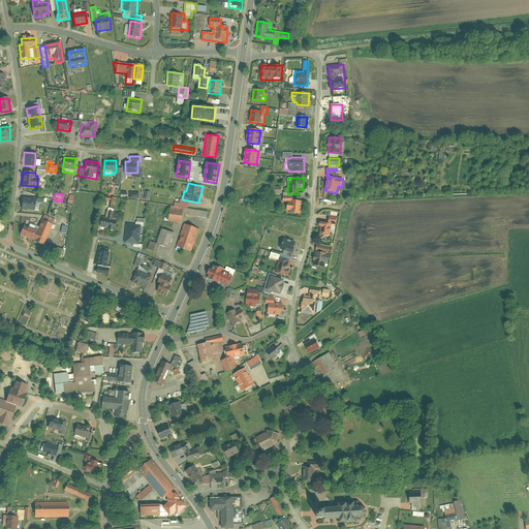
[(117,198),(105,196),(103,206),(110,208),(114,208),(117,198)]
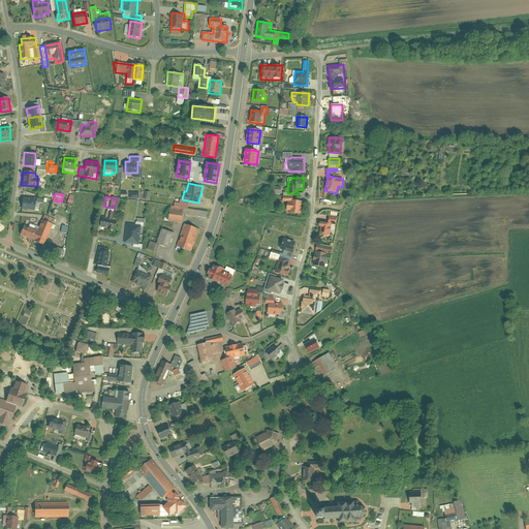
[(292,197),(283,196),(283,201),(287,203),(287,211),(289,211),(289,213),(302,214),(302,201),(292,200),(292,197)]
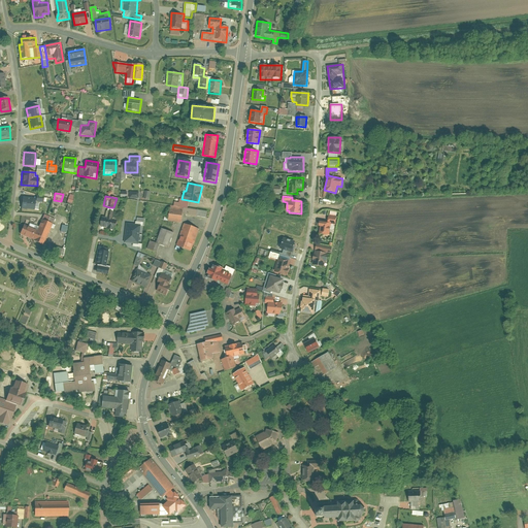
[(34,198),(22,197),(21,208),(33,209),(33,208),(34,202),(34,198)]
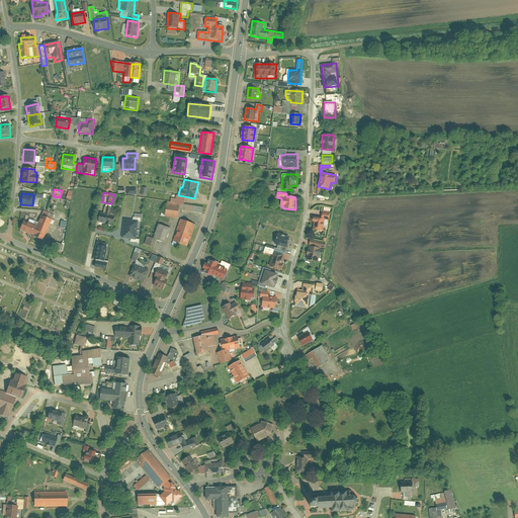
[(184,196),(178,195),(175,194),(175,198),(170,197),(169,201),(183,203),(184,196)]
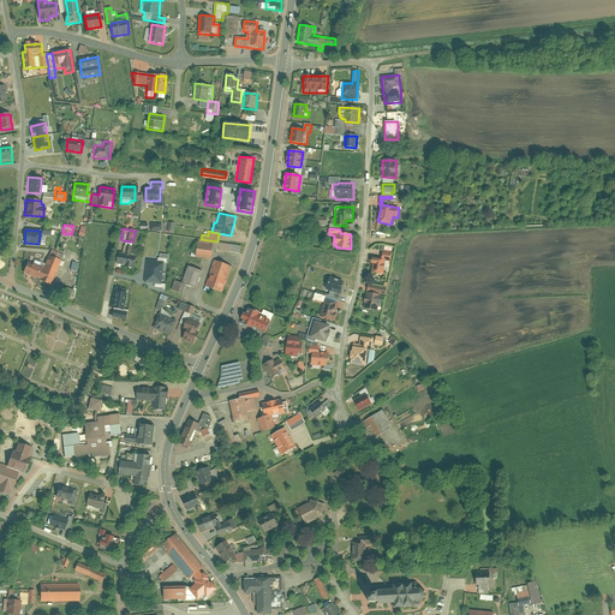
[(213,243),(198,240),(196,257),(210,260),(212,250),(213,243)]
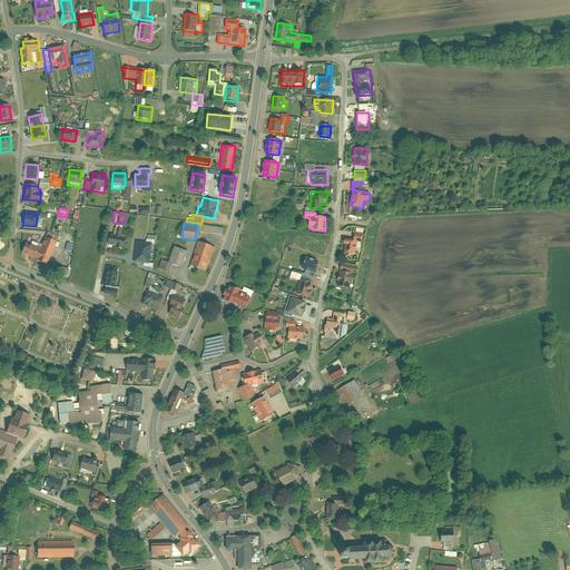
[(222,228),(197,225),(196,232),(220,235),(222,228)]
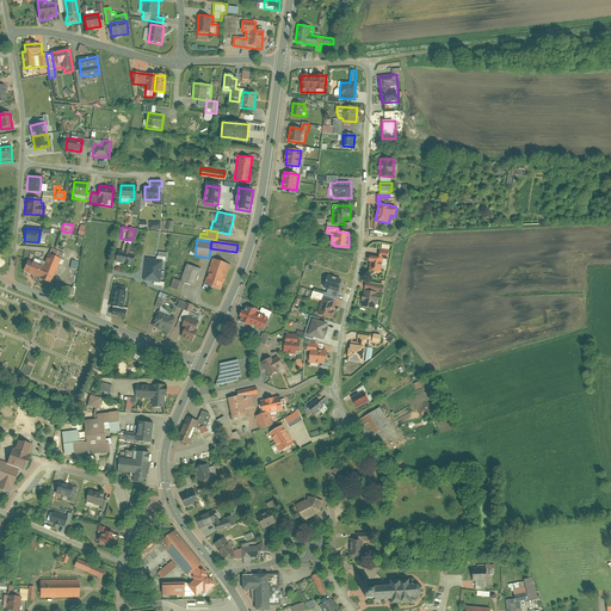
[(119,252),(117,261),(131,265),(135,253),(129,252),(130,245),(127,244),(124,253),(119,252)]
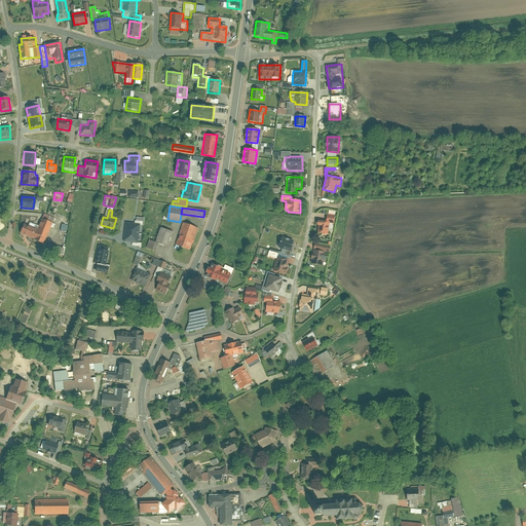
[(336,211),(329,210),(327,221),(317,220),(316,225),(320,226),(318,233),(328,234),(329,228),(332,229),(333,224),(334,224),(336,211)]
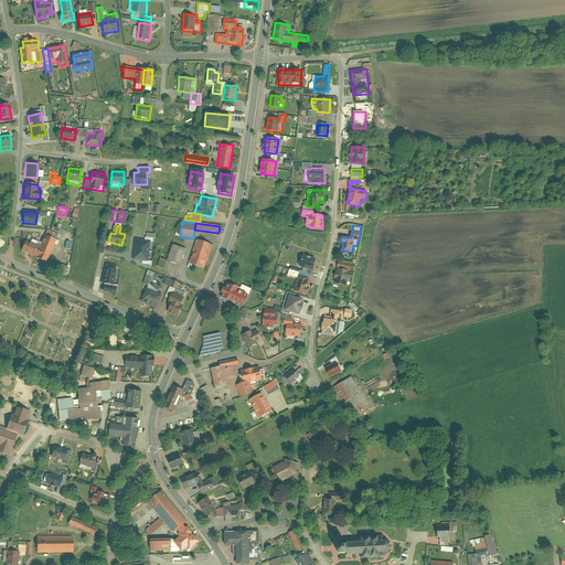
[(40,245),(24,238),(19,251),(46,262),(56,238),(45,234),(40,245)]
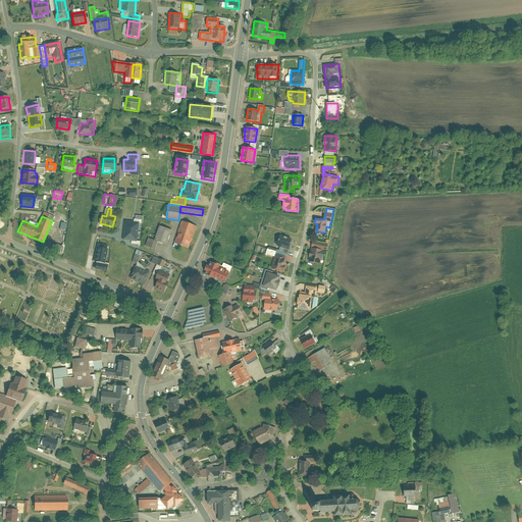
[(140,222),(124,220),(122,240),(138,242),(140,222)]
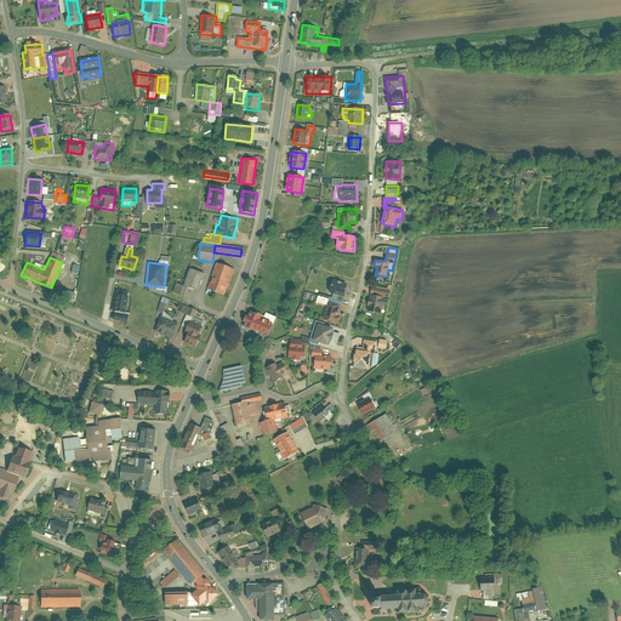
[(234,271),(216,263),(206,290),(224,296),(234,271)]
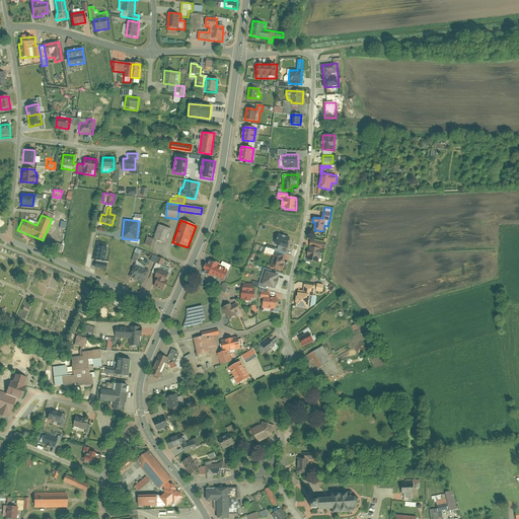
[(152,239),(147,236),(144,245),(153,248),(156,240),(164,243),(170,229),(158,224),(152,239)]
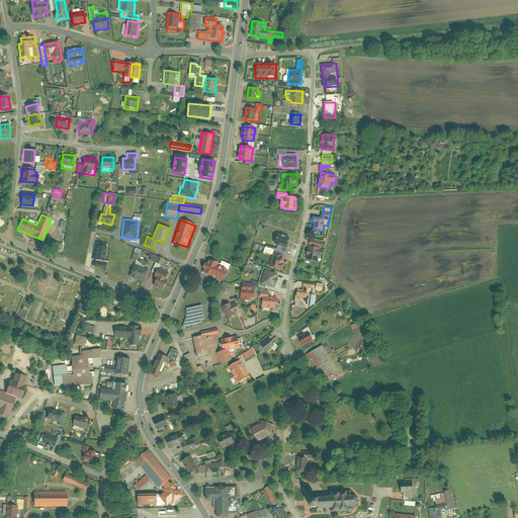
[(289,238),(277,234),(274,245),(286,248),(289,238)]
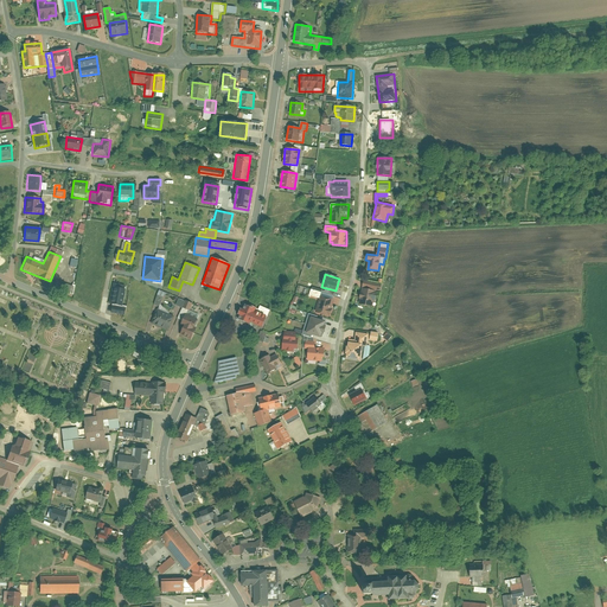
[(382,285),(364,281),(359,305),(374,307),(376,291),(381,292),(382,285)]
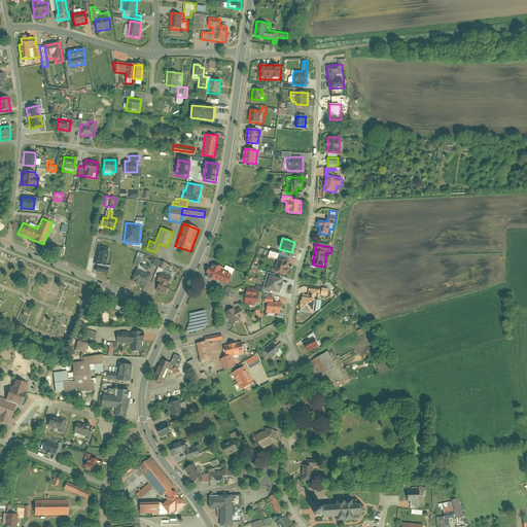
[(109,251),(98,249),(95,264),(106,267),(109,251)]
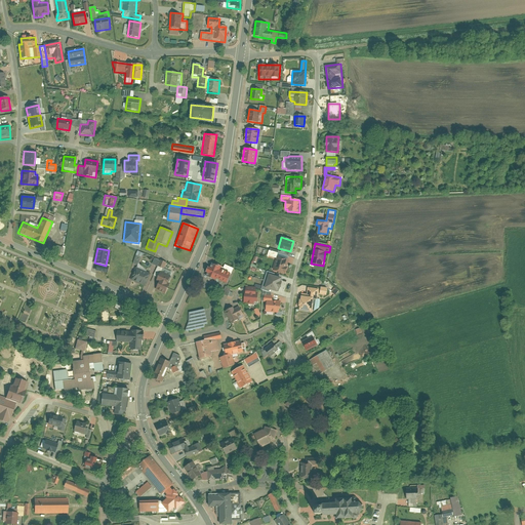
[(133,264),(138,266),(139,264),(144,253),(139,251),(138,251),(133,264)]
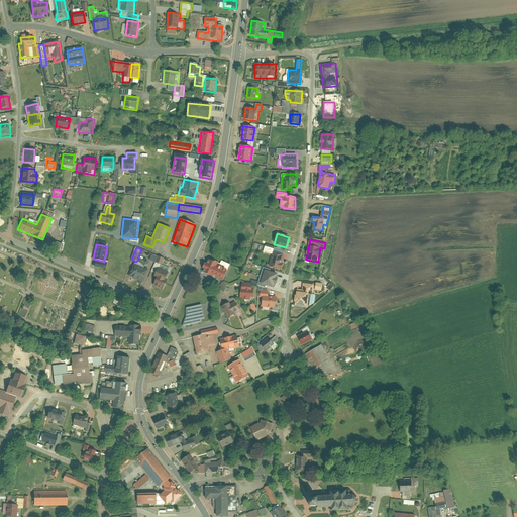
[(285,254),(273,250),(268,266),(281,270),(285,254)]
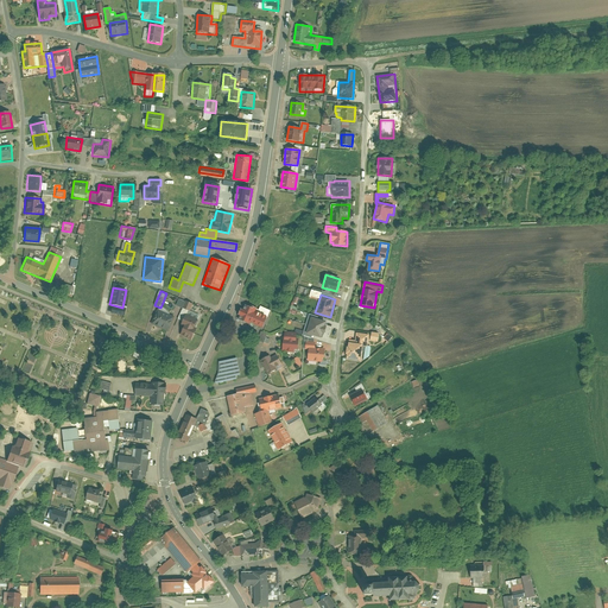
[(183,321),(181,325),(183,327),(178,336),(192,342),(196,335),(198,328),(195,327),(198,320),(197,318),(200,315),(189,310),(191,304),(185,302),(183,309),(178,318),(183,321)]
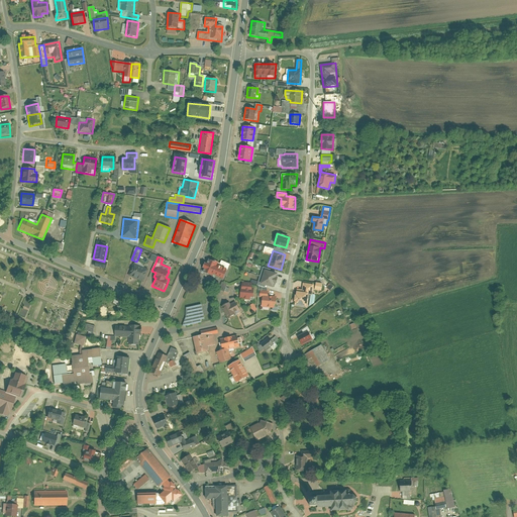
[(219,262),(209,259),(207,263),(204,261),(202,267),(205,268),(204,272),(211,275),(212,273),(222,277),(225,269),(223,269),(224,266),(218,264),(219,262)]
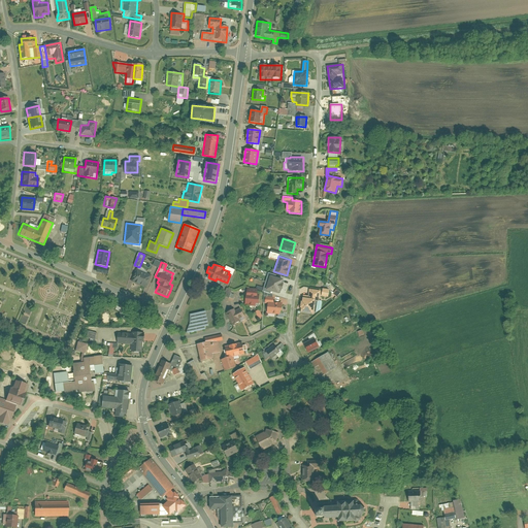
[(149,272),(140,265),(139,267),(133,281),(146,287),(152,274),(149,272)]
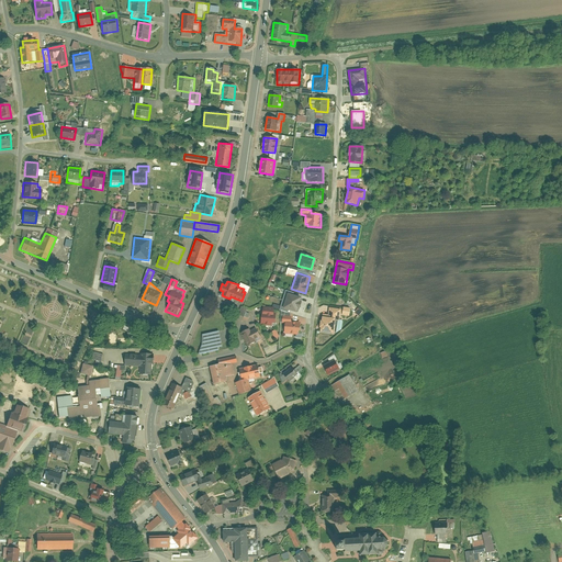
[(302,298),(288,293),(283,307),(298,312),(302,298)]
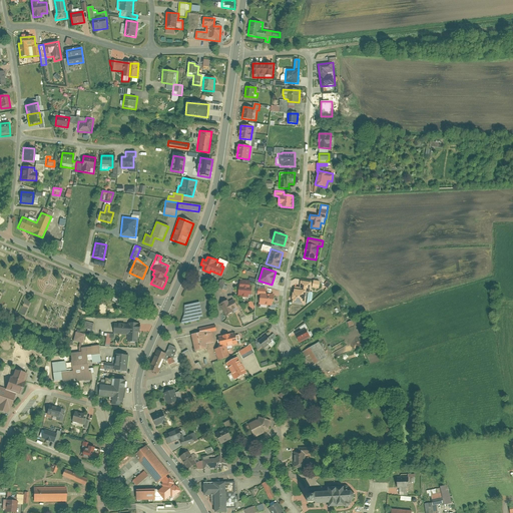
[(301,289),(294,288),(294,291),(292,291),(292,298),(293,298),(293,303),(305,305),(306,292),(311,292),(312,281),(302,281),(301,289)]
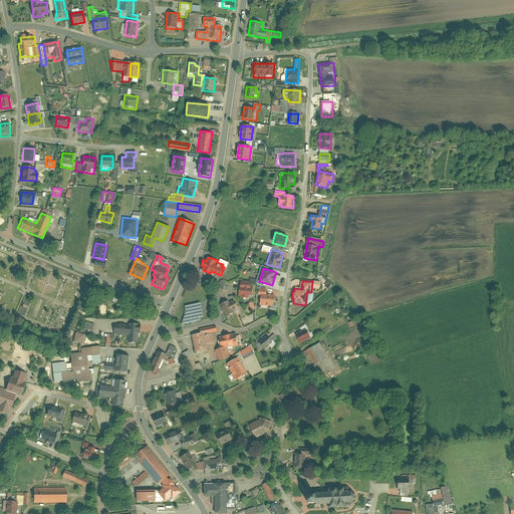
[(249,283),(239,283),(239,286),(238,286),(238,296),(247,296),(247,293),(251,293),(251,287),(249,287),(249,283)]
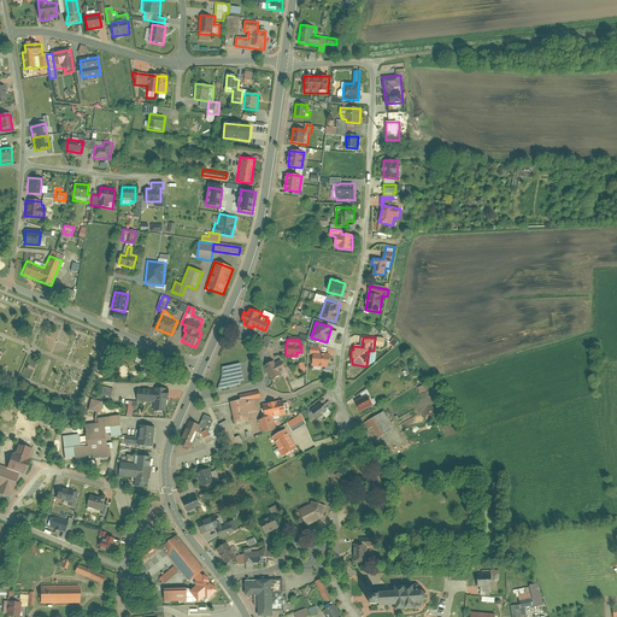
[(313,341),(307,341),(307,346),(309,346),(309,354),(311,354),(311,366),(324,366),(324,370),(330,371),(331,365),(327,365),(327,362),(328,362),(329,352),(319,352),(319,346),(318,346),(318,344),(313,344),(313,341)]
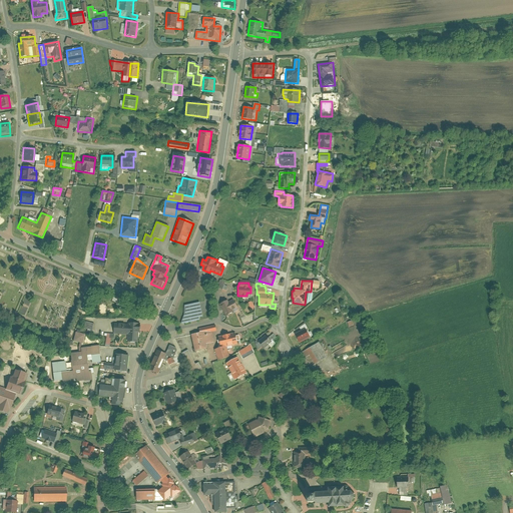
[(110,300),(104,298),(103,301),(102,301),(99,307),(101,307),(100,308),(105,310),(106,309),(107,310),(110,304),(109,303),(110,300)]
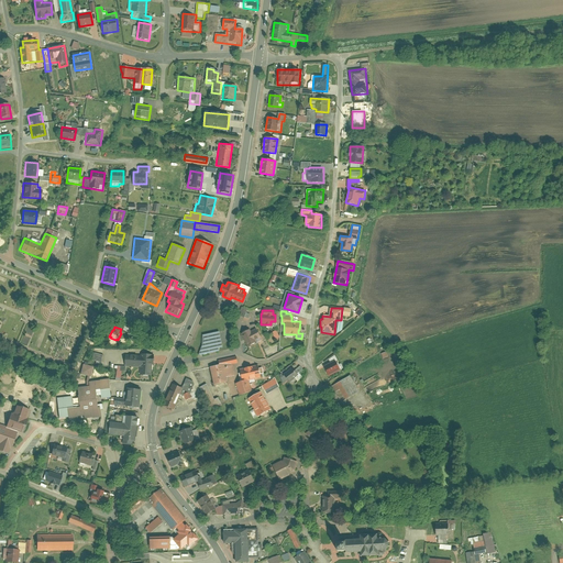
[(249,329),(240,333),(247,348),(256,343),(254,339),(260,337),(255,329),(250,332),(249,329)]
